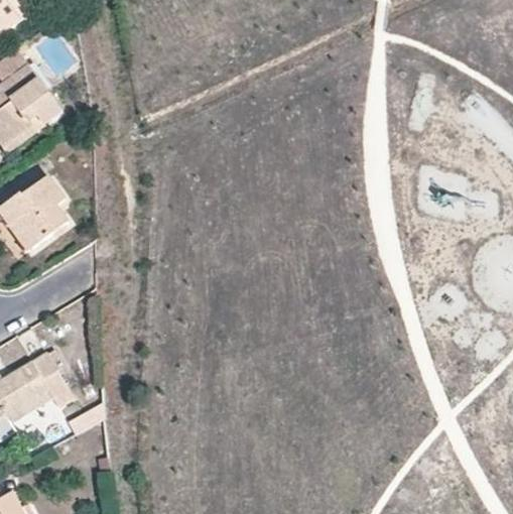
[(0,0),(0,34),(39,5),(35,0),(0,0)]
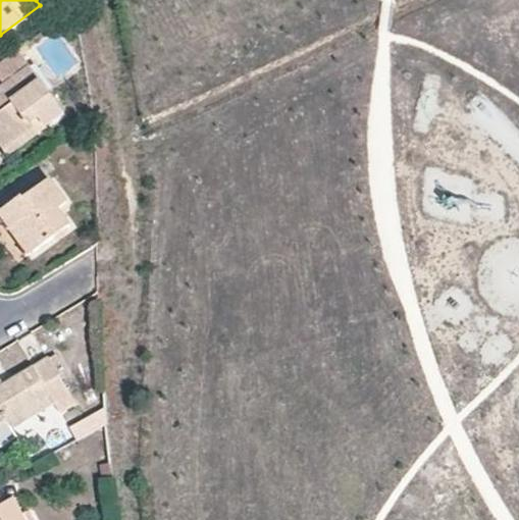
[(76,28),(71,6),(53,19),(76,28)]
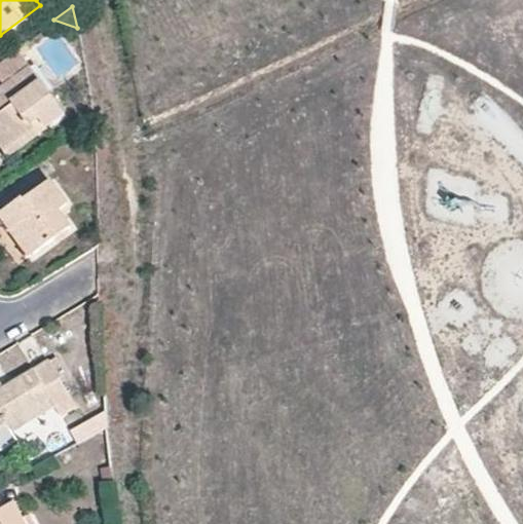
[(29,48),(25,41),(15,47),(21,54),(29,48)]
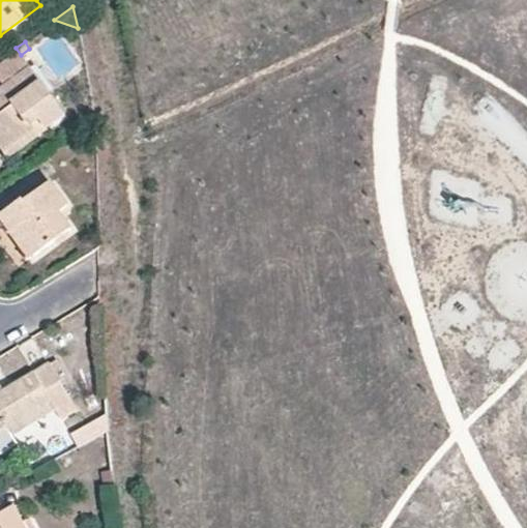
[(0,146),(2,149),(32,127),(29,123),(37,118),(44,127),(63,113),(21,55),(16,48),(0,59),(0,81),(1,83),(0,84),(0,146)]
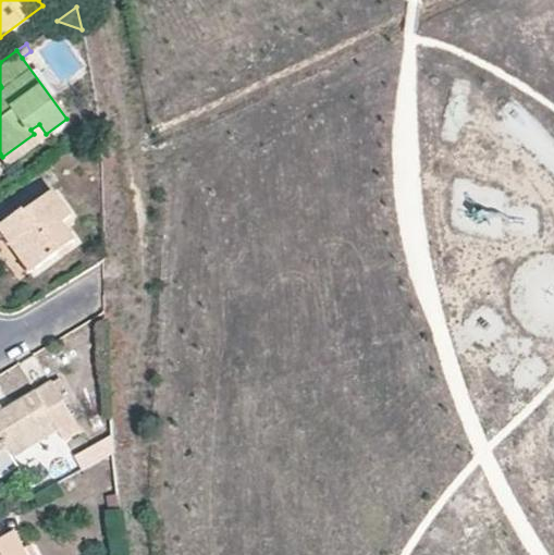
[(46,134),(39,124),(31,130),(34,134),(2,157),(5,163),(46,134)]
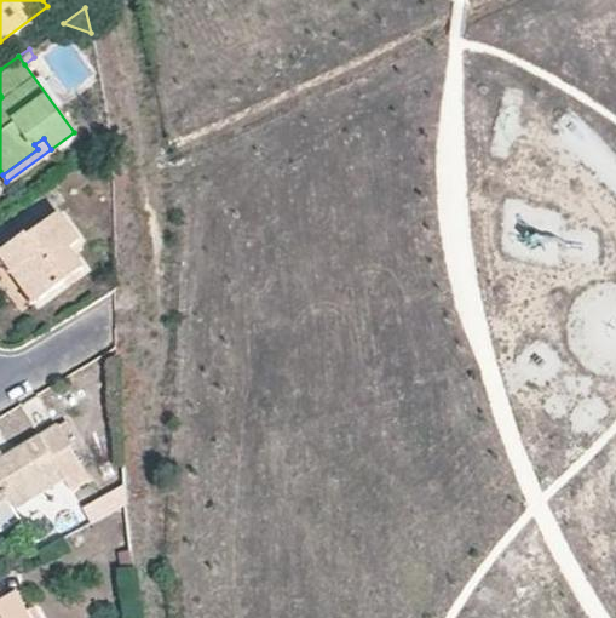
[(67,247),(76,239),(56,210),(0,251),(0,256),(10,269),(16,265),(39,297),(80,267),(67,247)]
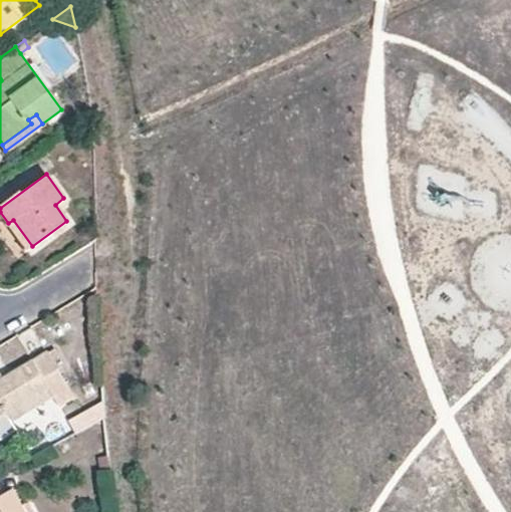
[(32,246),(13,220),(8,223),(27,249),(32,246)]
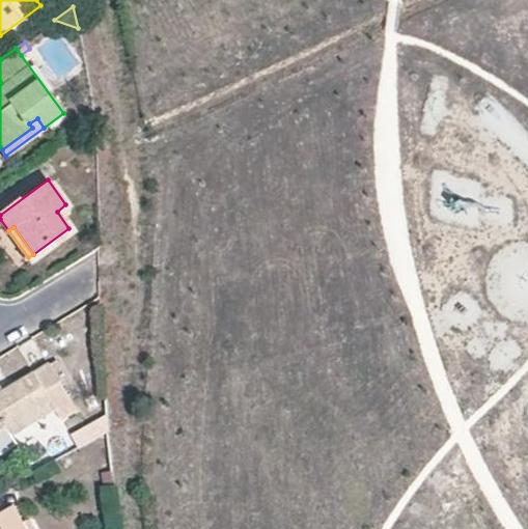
[(75,408),(47,361),(1,389),(0,390),(0,426),(4,424),(9,434),(52,408),(58,417),(75,408)]
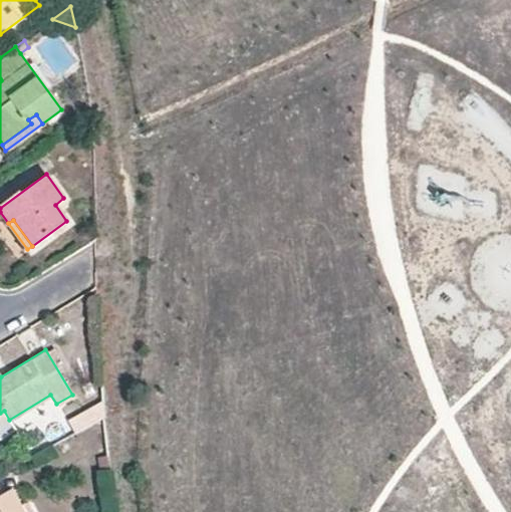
[(0,425),(9,420),(4,411),(0,413),(0,425)]
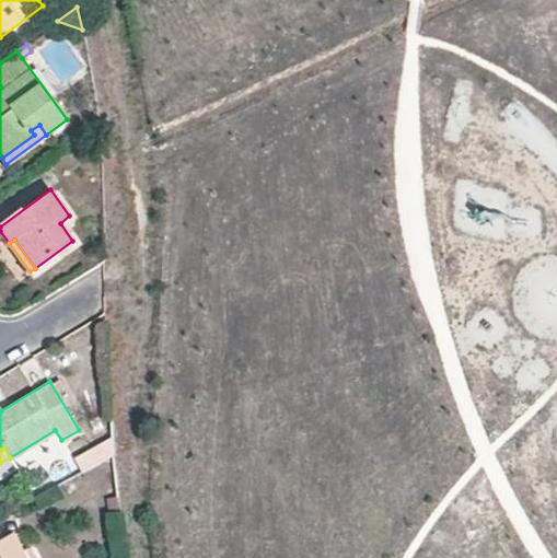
[(26,557),(12,532),(0,538),(0,556),(0,557),(26,557)]
